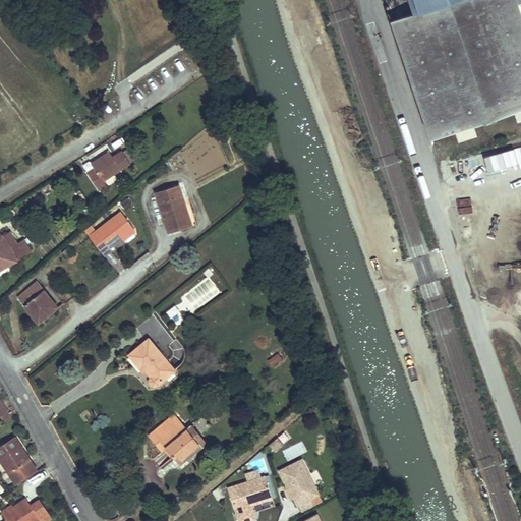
[(386,0),(432,137),(520,108),(520,11),(517,0),(386,0)]
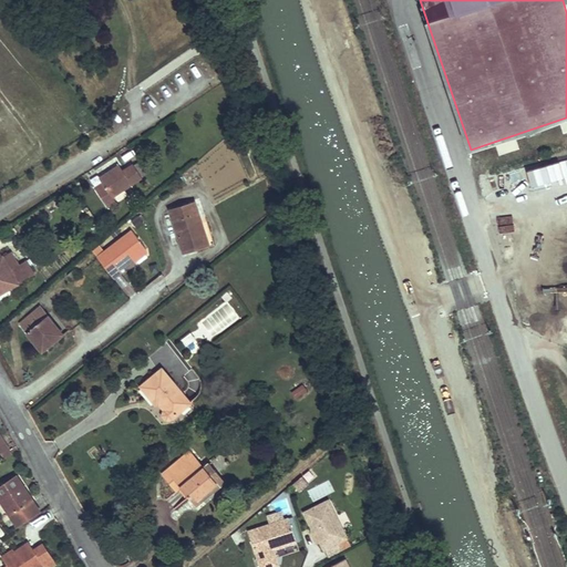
[(102,183),(94,188),(107,208),(115,204),(113,198),(142,179),(132,164),(122,171),(119,165),(99,178),(102,183)]
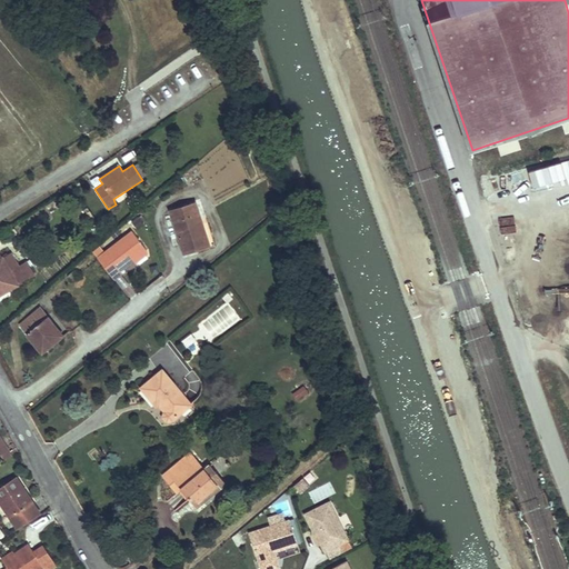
[(195,253),(216,247),(206,218),(201,219),(196,202),(168,211),(182,256),(195,251),(195,253)]
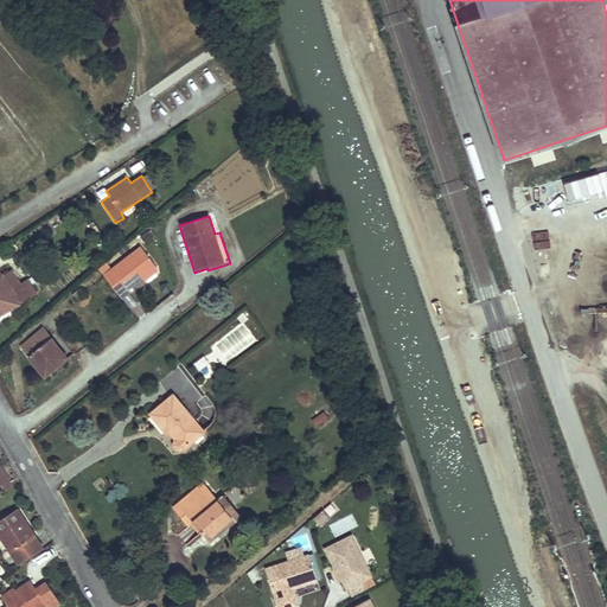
[(98,269),(122,300),(129,294),(128,291),(142,280),(157,269),(140,247),(112,269),(107,263),(98,269)]
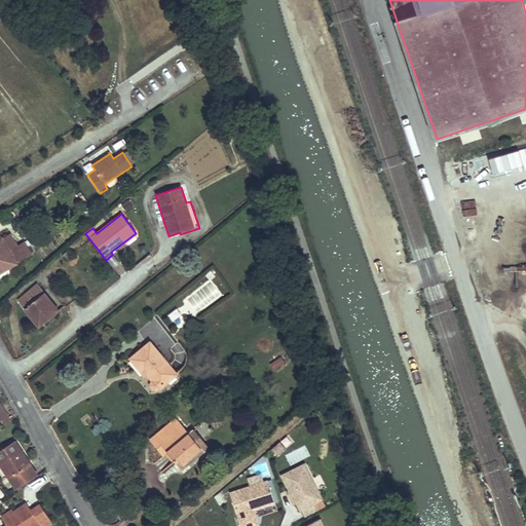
[(0,232),(0,273),(19,264),(17,263),(33,254),(26,240),(19,245),(11,233),(3,237),(3,236),(2,236),(0,232)]
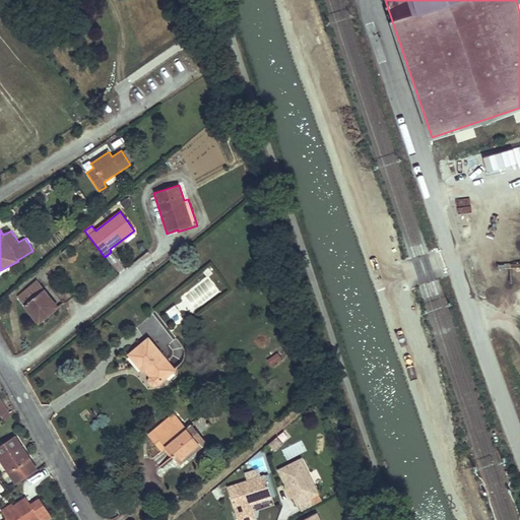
[(135,233),(134,231),(122,240),(124,242),(135,233)]
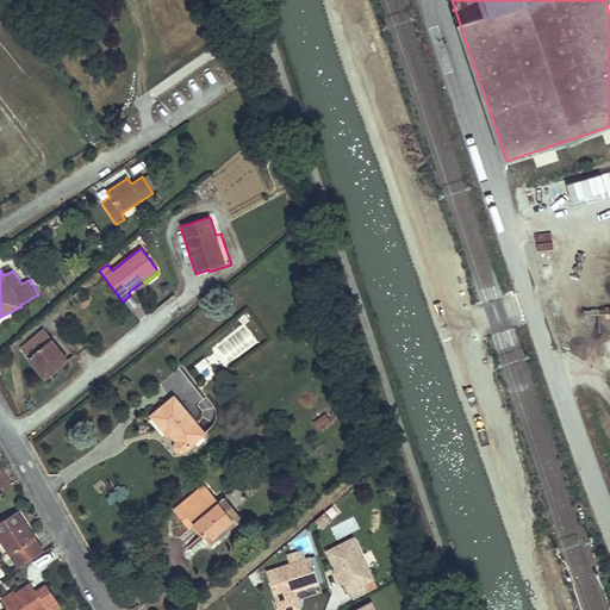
[(43,329),(20,347),(29,358),(27,359),(45,380),(70,360),(53,338),(43,329)]
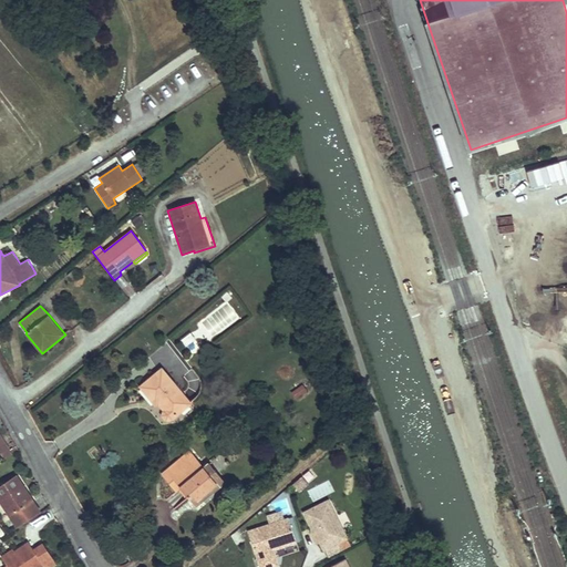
[(186,346),(195,340),(191,332),(181,339),(186,346)]
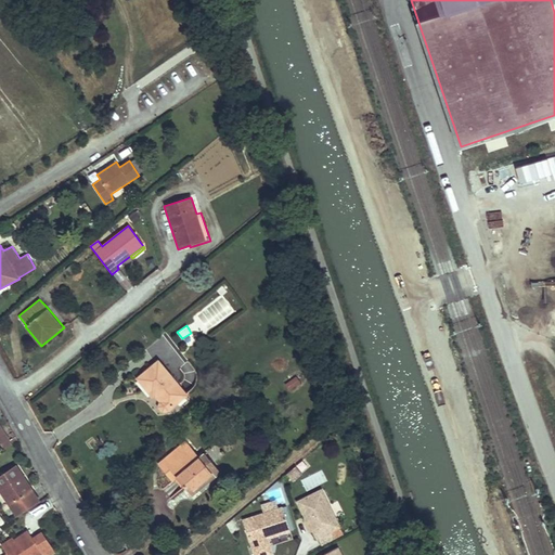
[(189,395),(158,358),(136,377),(152,397),(154,395),(159,401),(157,405),(162,412),(169,411),(189,395)]
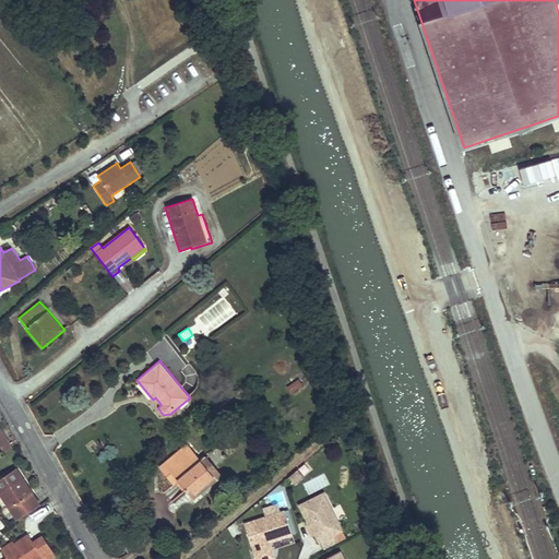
[(298,379),(287,387),(293,393),(302,385),(298,379)]
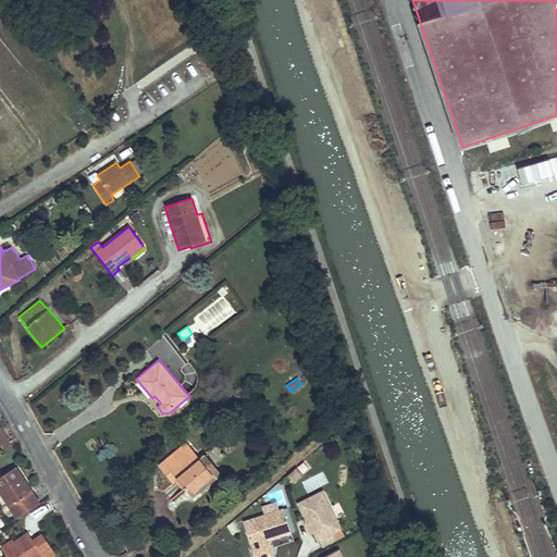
[(0,444),(2,447),(10,442),(0,425),(0,444)]
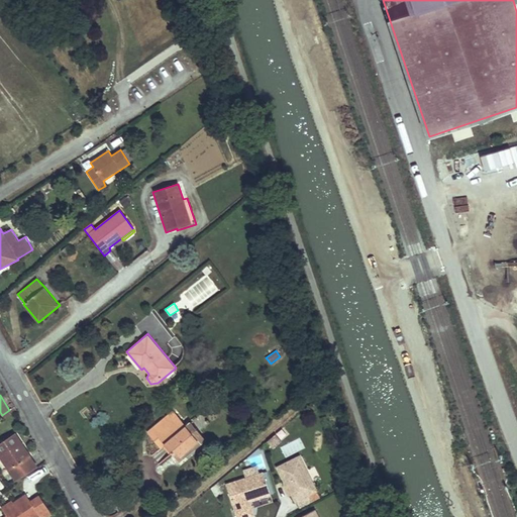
[(9,410),(2,415),(4,418),(11,414),(11,413),(9,410)]
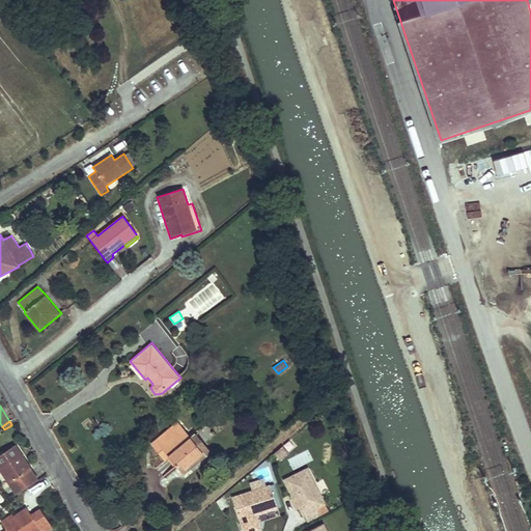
[(170,456),(178,467),(183,463),(189,471),(196,465),(193,460),(208,448),(195,431),(190,437),(177,421),(150,443),(165,460),(170,456)]
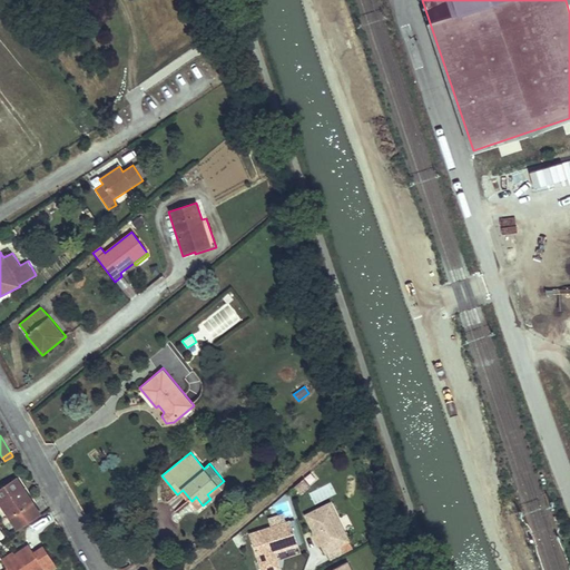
[(18,477),(0,488),(0,504),(17,530),(41,513),(18,477)]
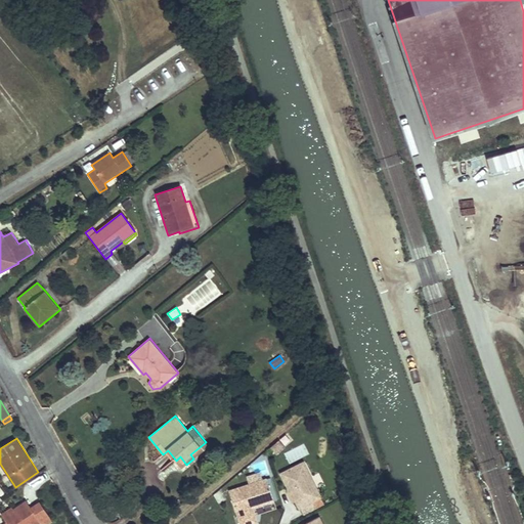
[(206,442),(190,454),(193,459),(209,445),(206,442)]
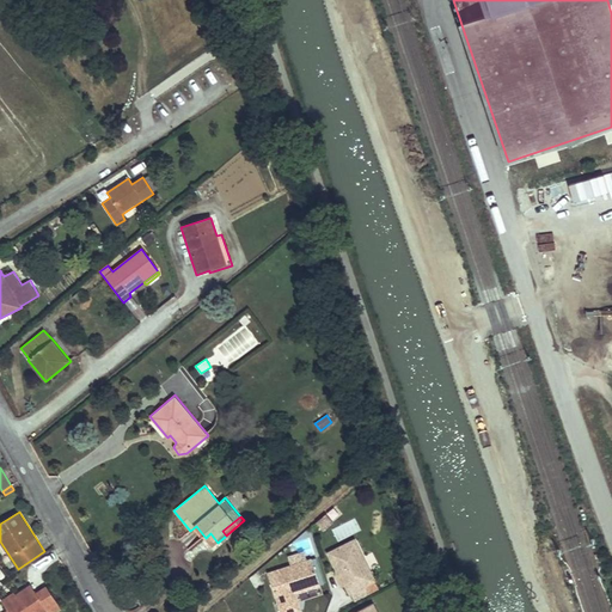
[(360,530),(334,542),(343,564),(346,563),(350,573),(349,574),(353,583),(379,571),(360,530)]
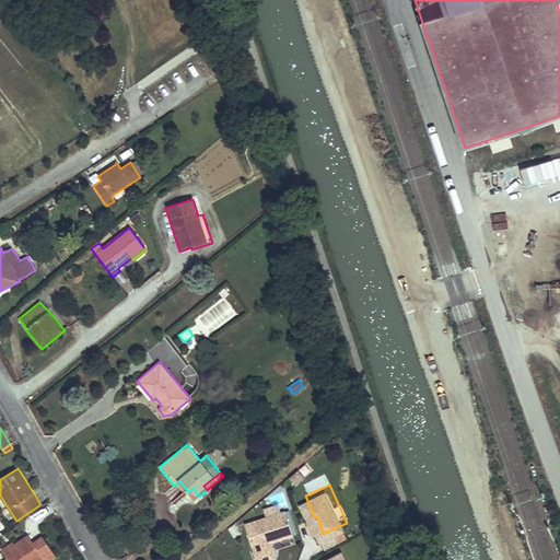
[(193,488),(188,492),(195,500),(199,497),(193,488)]
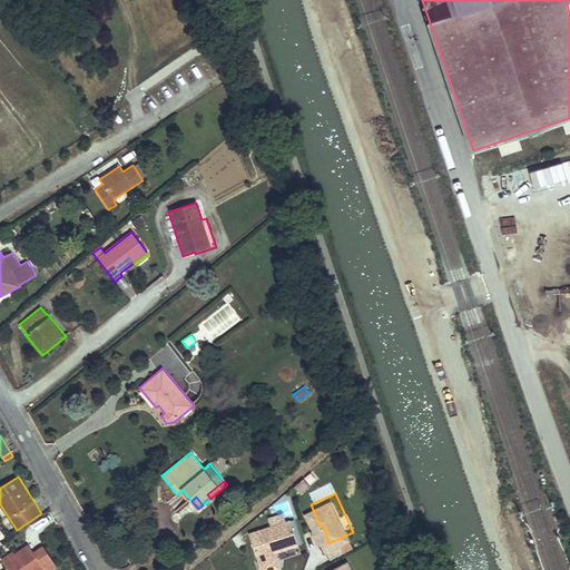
[(261,569),(277,569),(282,569),(276,553),(298,546),(290,520),(285,521),(283,513),(268,518),(271,526),(249,532),(261,569)]
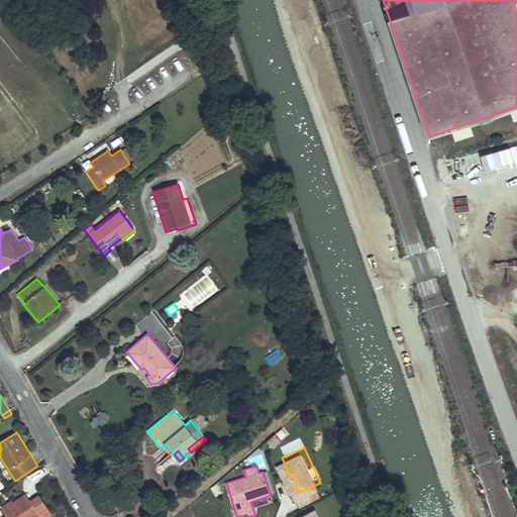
[(217,485),(210,489),(215,498),(222,494),(217,485)]
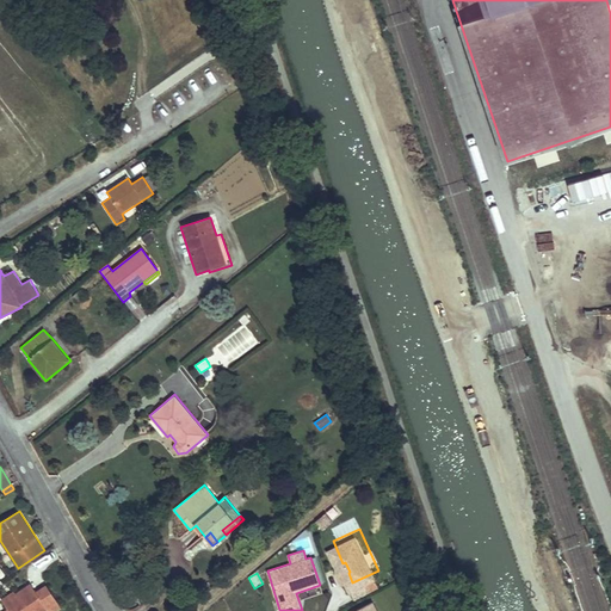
[(4,610),(47,610),(48,610),(47,610),(57,610),(62,609),(54,596),(43,603),(35,591),(30,584),(14,593),(16,594),(11,597),(8,593),(1,599),(7,609),(4,610)]
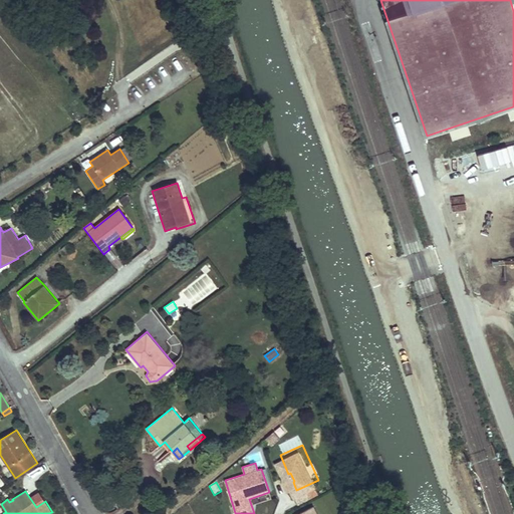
[(38,492),(29,497),(36,507),(45,501),(38,492)]
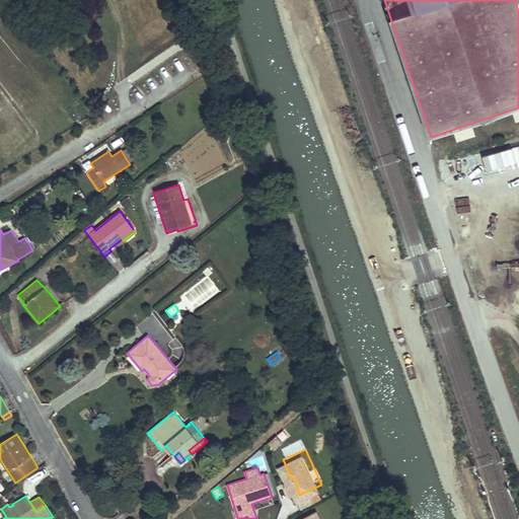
[(325,518),(318,504),(300,513),(303,518),(325,518)]
